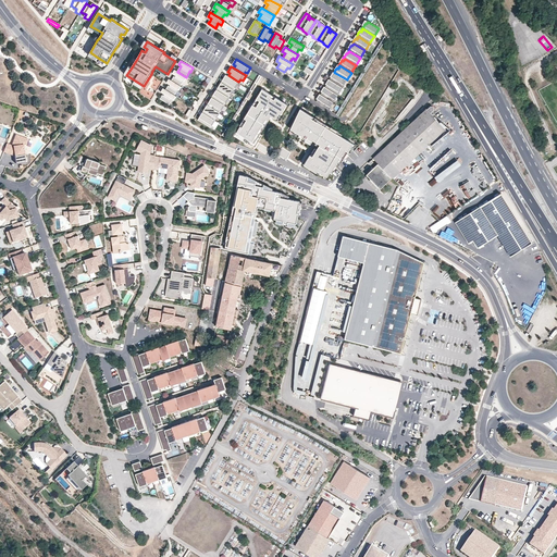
[(177,72),(174,70),(172,74),(175,75),(172,81),(181,86),(184,81),(186,77),(177,72)]
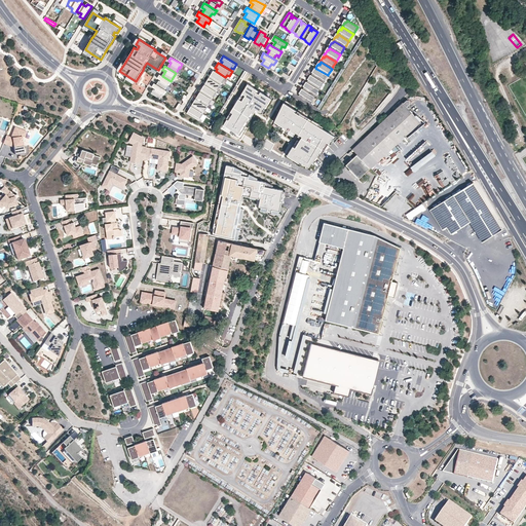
[(328,75),(316,69),(315,72),(314,71),(312,73),(311,75),(312,76),(323,82),(325,80),(328,75)]
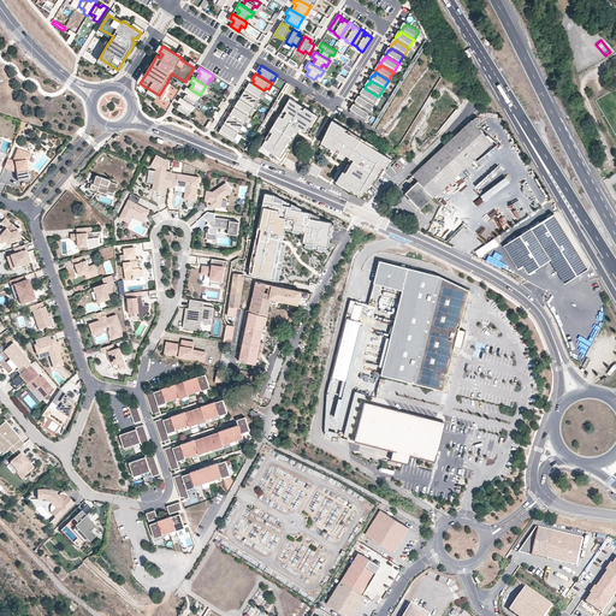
[(253,83),(250,82),(246,90),(259,99),(264,90),(253,83)]
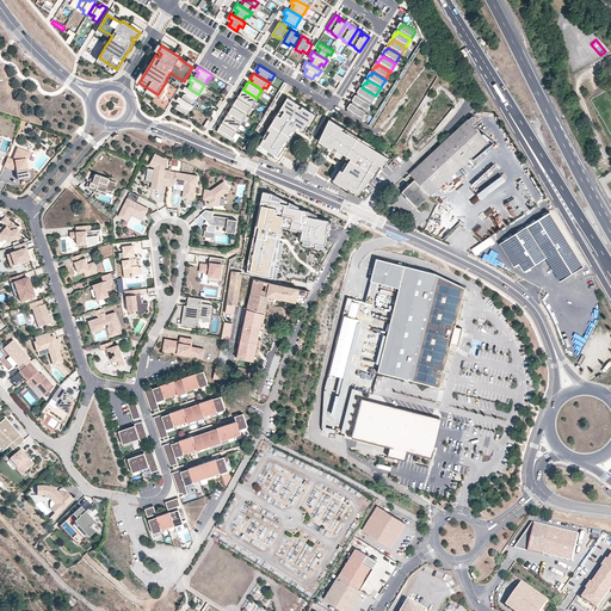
[(192,105),(196,99),(198,94),(189,88),(185,87),(183,91),(185,92),(181,99),(192,105)]
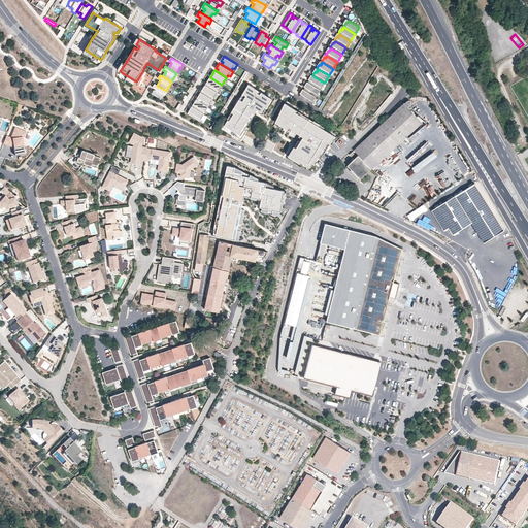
[(324,83),(314,76),(312,78),(310,78),(309,80),(308,83),(309,84),(320,90),(321,88),(324,83)]
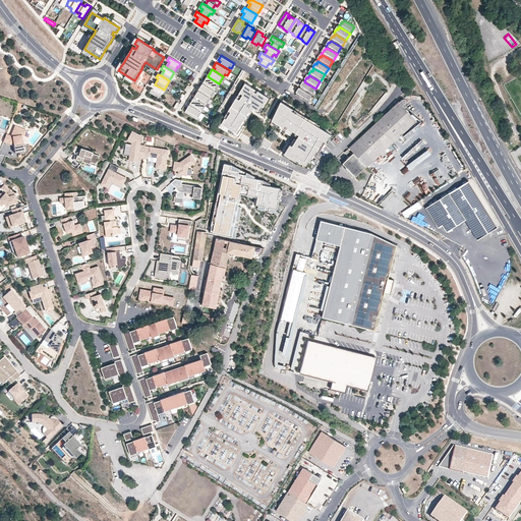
[(219,83),(208,76),(203,83),(215,91),(219,83)]
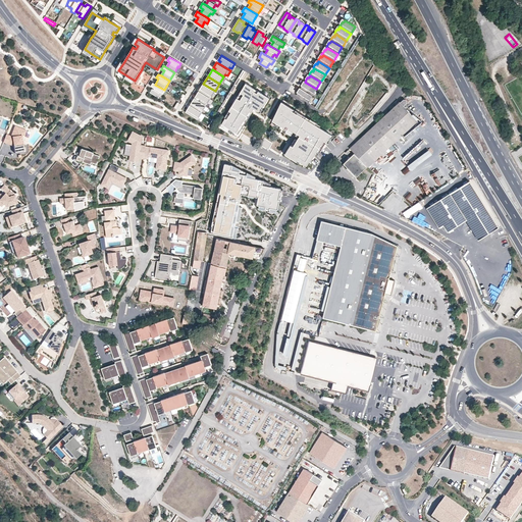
[(162,94),(165,90),(164,90),(155,85),(153,83),(151,87),(153,88),(150,93),(159,98),(162,93),(162,94)]
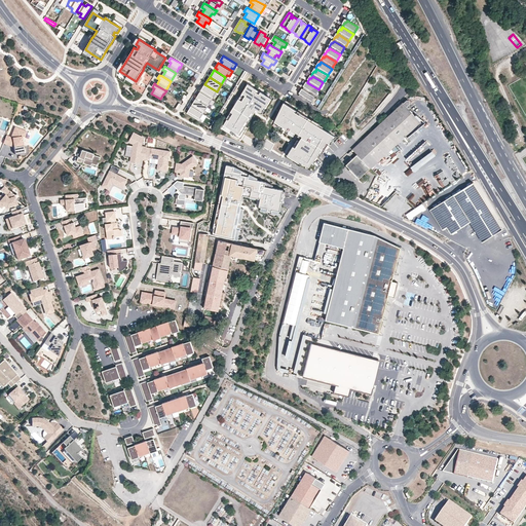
[(318,89),(308,83),(306,85),(305,84),(304,86),(302,89),(304,90),(314,97),(315,95),(318,89)]
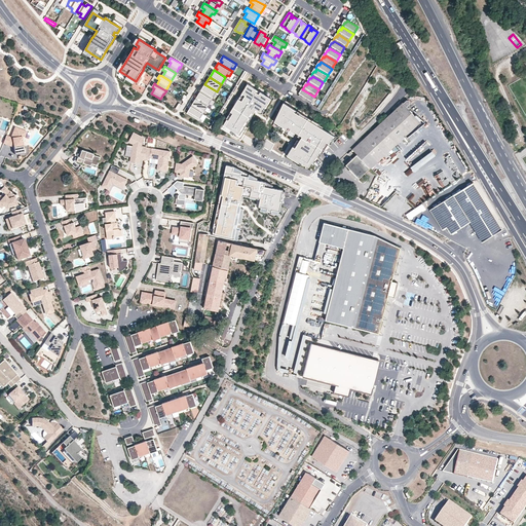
[(217,91),(204,84),(200,91),(213,99),(217,91)]
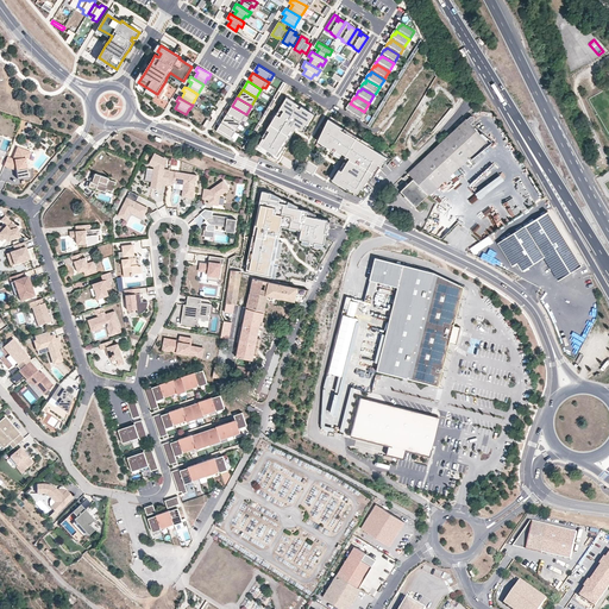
[(296,104),(287,98),(281,107),(284,110),(281,117),(277,114),(268,129),(270,130),(265,138),(263,137),(257,146),(278,159),(284,150),(282,148),(288,138),(286,137),(290,130),(293,131),(296,126),(301,129),(305,123),(307,124),(313,113),(301,106),(300,108),(295,106),(296,104)]
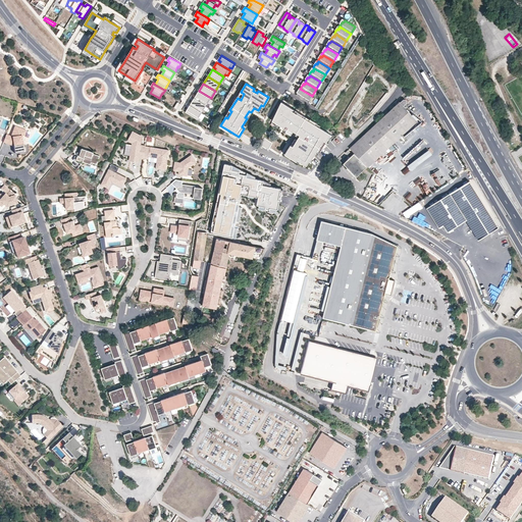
[(309,100),(312,96),(302,90),(300,92),(299,91),(298,93),(296,96),(308,103),(309,100)]
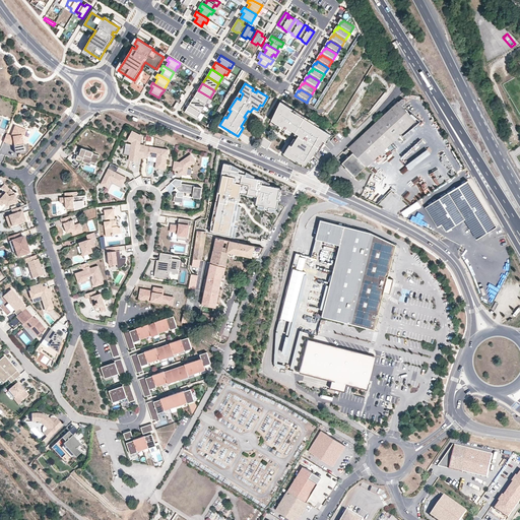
[(210,98),(198,90),(194,96),(205,104),(210,98)]
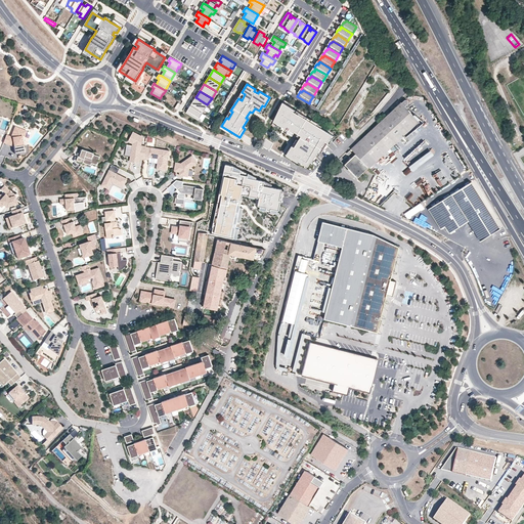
[(207,104),(195,97),(191,104),(203,112),(207,104)]
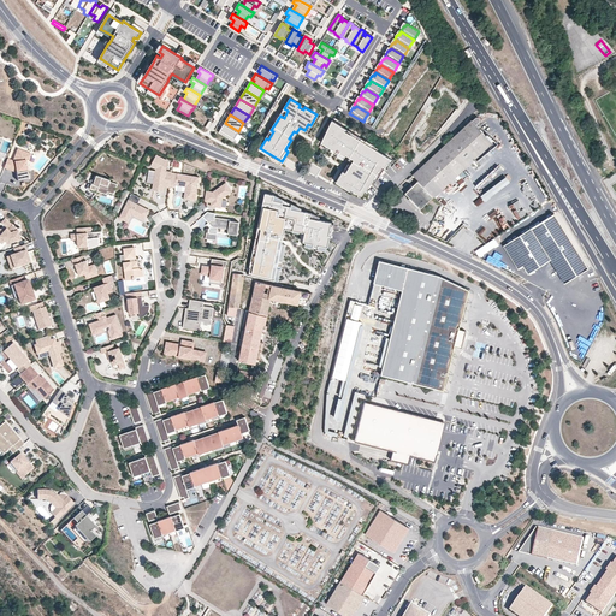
[(420,181),(409,190),(412,193),(409,195),(421,208),(434,196),(434,197),(492,143),(477,125),(480,122),(480,120),(480,119),(480,118),(479,118),(477,118),(473,122),(472,120),(414,175),(420,181)]
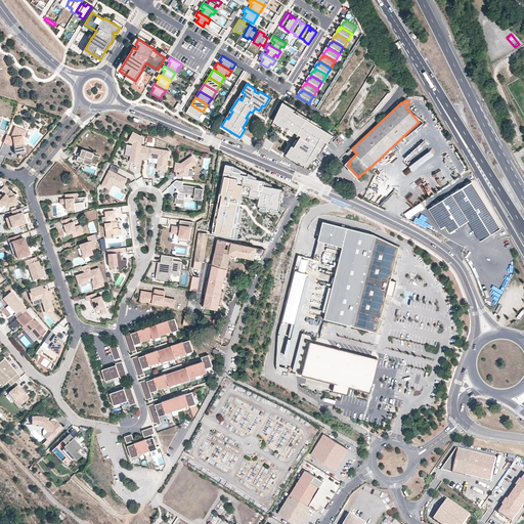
[(294,110),(282,102),(271,121),(277,125),(287,131),(287,130),(294,134),(295,132),(298,134),(301,136),(300,138),(294,148),(292,146),(286,156),(298,163),(307,168),(310,163),(313,165),(319,155),(326,143),(332,136),(293,112),(294,110)]
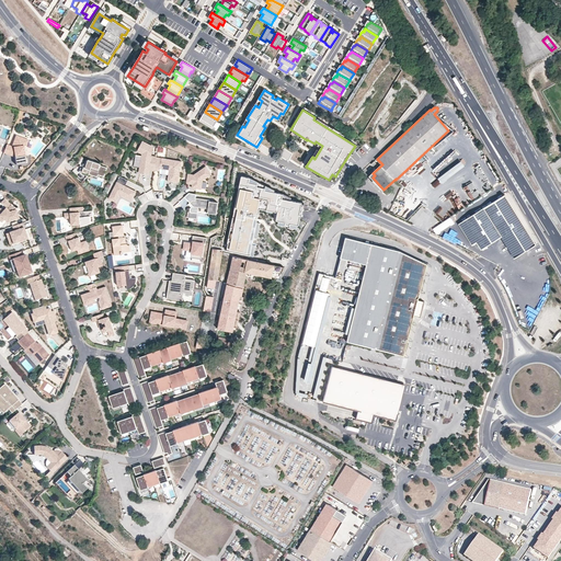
[(217,119),(205,112),(199,119),(213,127),(217,119)]
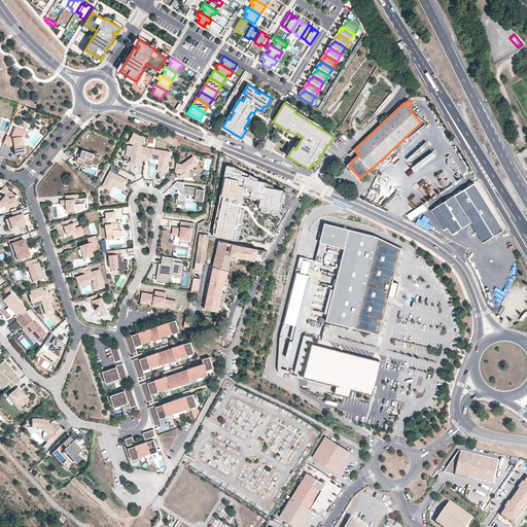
[(295,110),(294,112),(334,137),(335,135),(318,125),(318,124),(313,120),(313,121),(301,113),(295,110)]
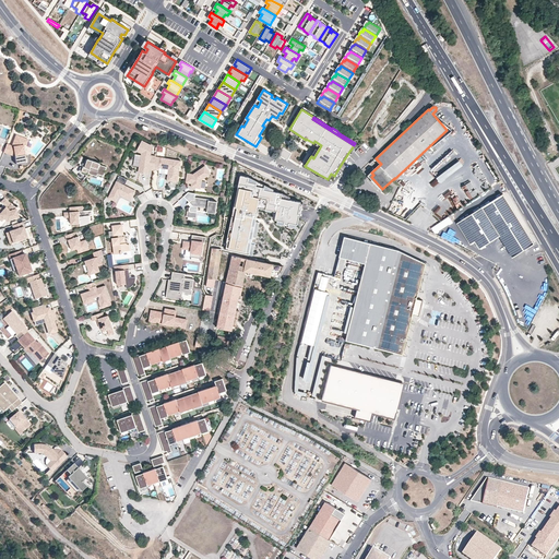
[(7,144),(3,153),(14,157),(15,164),(25,163),(24,156),(25,155),(23,145),(22,144),(24,138),(15,135),(12,146),(7,144)]
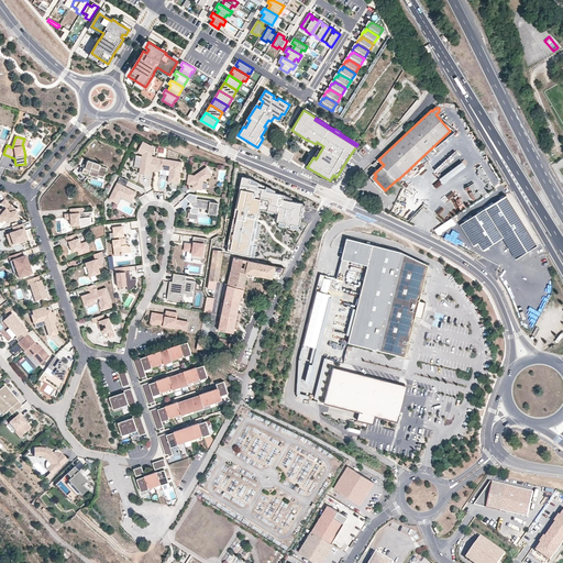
[(141,168),(140,174),(148,175),(150,170),(154,172),(154,170),(156,157),(152,156),(153,147),(143,142),(139,152),(143,154),(146,156),(144,168),(141,168)]
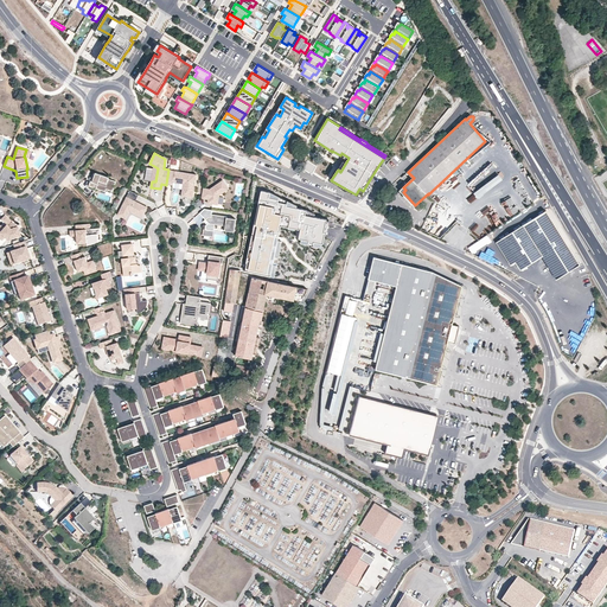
[(317,166),(308,160),(304,168),(312,174),(317,166)]
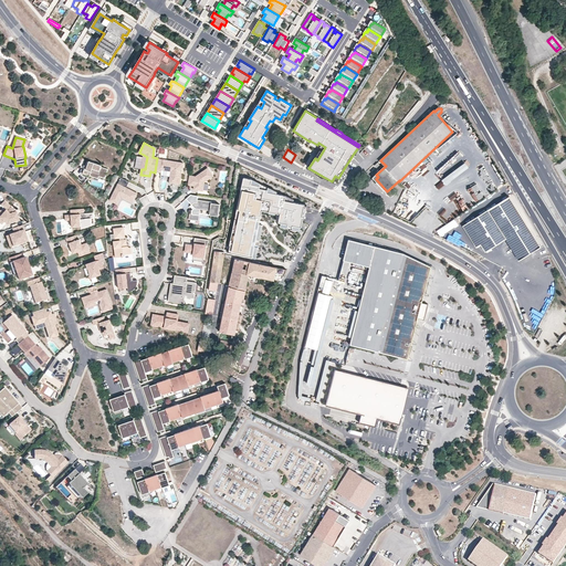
[(179,185),(184,163),(157,158),(155,171),(161,173),(161,170),(161,168),(171,169),(170,171),(169,182),(179,185)]
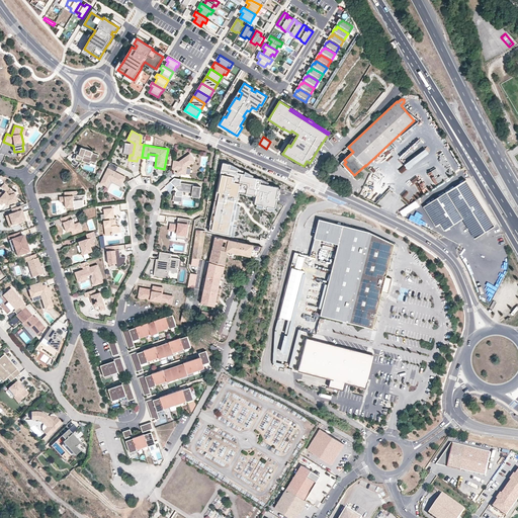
[(93,153),(92,152),(92,151),(82,148),(81,149),(79,149),(78,152),(77,155),(76,159),(82,161),(90,164),(91,161),(96,163),(99,155),(93,153)]
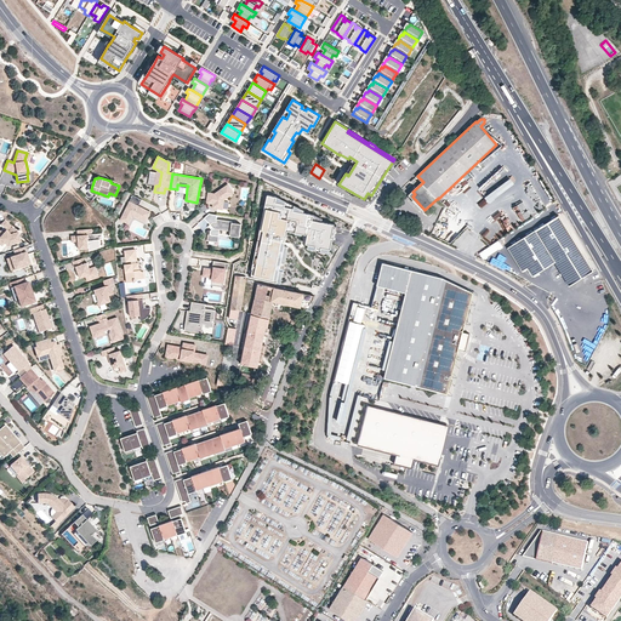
[(511,177),(485,197),(489,203),(514,183),(511,177)]
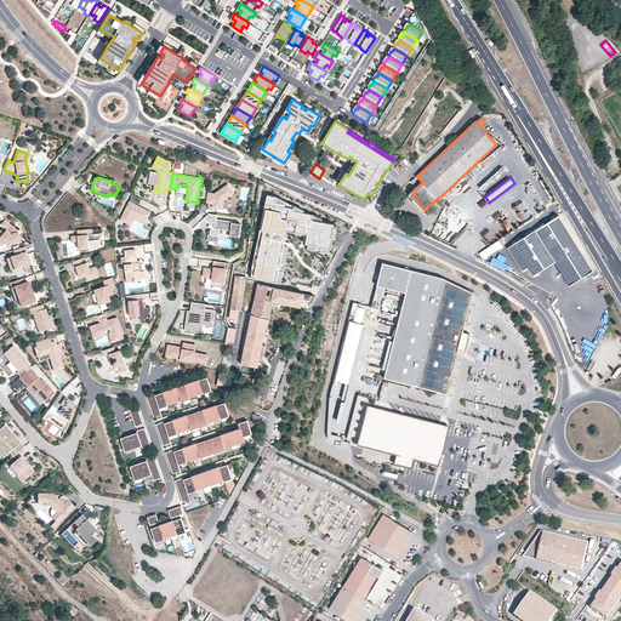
[(227,198),(234,193),(228,183),(215,193),(208,192),(206,203),(212,204),(212,205),(216,206),(215,208),(222,209),(224,199),(227,198)]
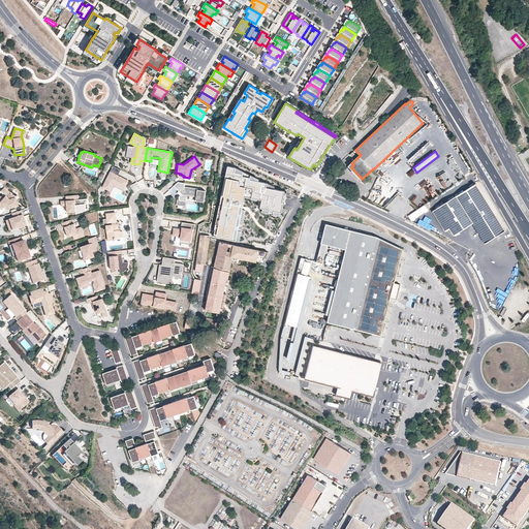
[(78,173),(84,164),(78,162),(72,167),(78,173)]
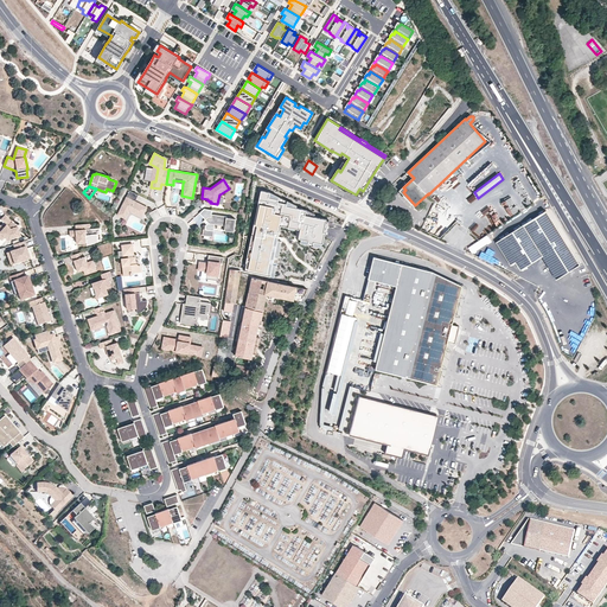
[(269,192),(262,190),(244,272),(275,276),(282,241),(279,240),(281,225),(300,230),(299,238),(301,240),(301,243),(308,244),(310,243),(314,244),(313,246),(321,248),(325,232),(324,232),(326,219),(305,215),(306,210),(269,192)]
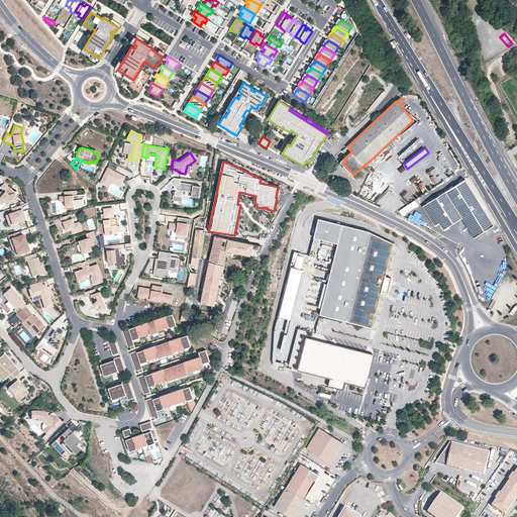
[(125,177),(118,173),(117,174),(114,173),(115,172),(118,166),(110,163),(100,183),(107,187),(111,180),(114,182),(116,179),(123,182),(125,177)]
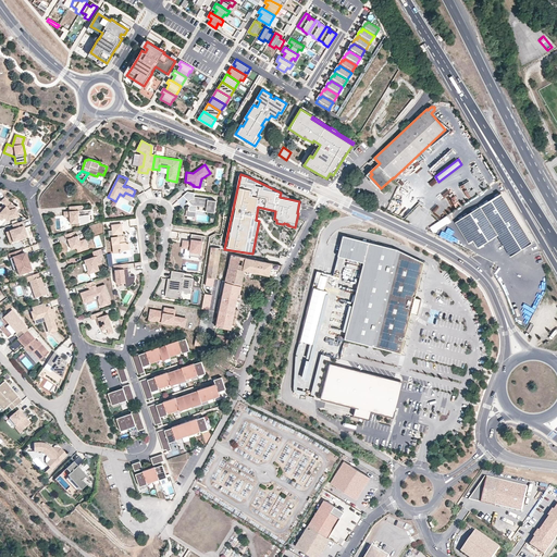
[(466,182),(458,187),(461,192),(469,186),(466,182)]
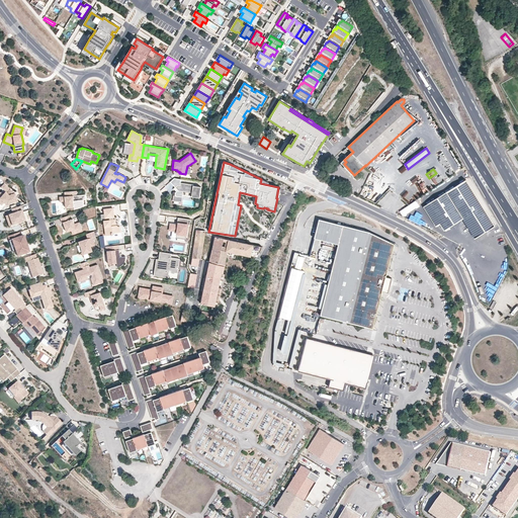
[(432,180),(435,184),(448,177),(445,172),(432,180)]
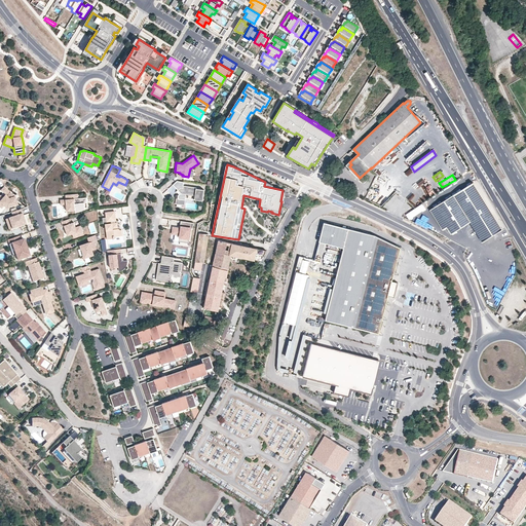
[(422,178),(416,182),(418,186),(425,182),(422,178)]
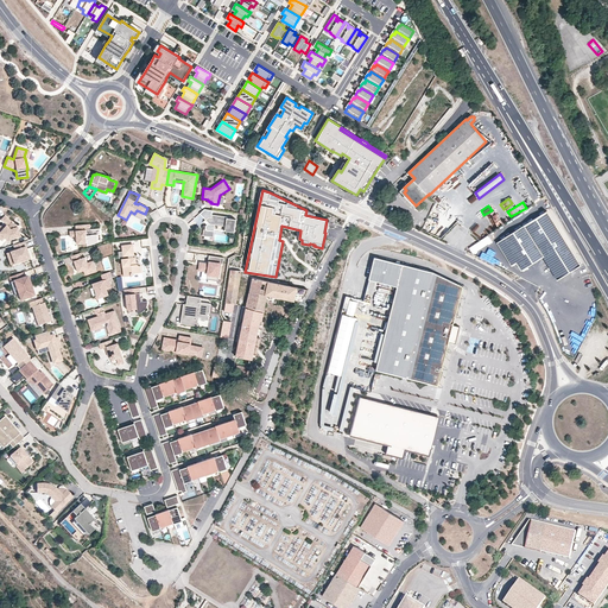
[(234,233),(236,220),(227,219),(227,216),(211,214),(213,210),(204,209),(200,214),(208,223),(207,225),(206,226),(206,229),(207,229),(207,230),(209,230),(214,230),(214,229),(215,225),(226,226),(225,230),(234,233)]
